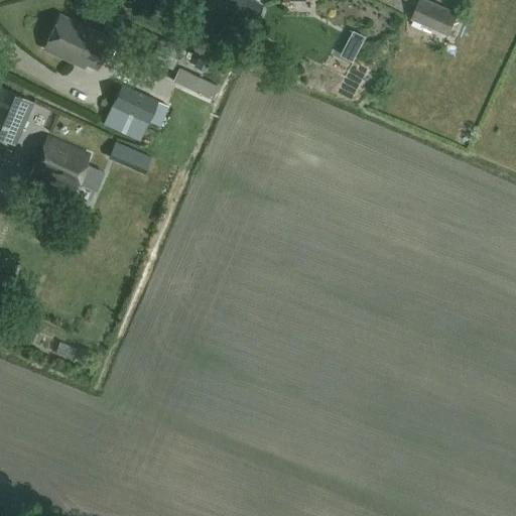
[(206,0),(235,13),(236,12),(255,20),(261,6),(249,0),(206,0)]
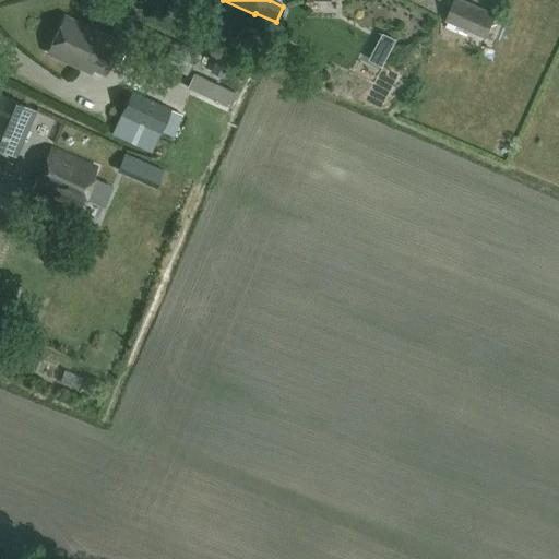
[(498,15),(462,0),(455,0),(447,22),(476,35),(470,49),(480,54),(498,15)]
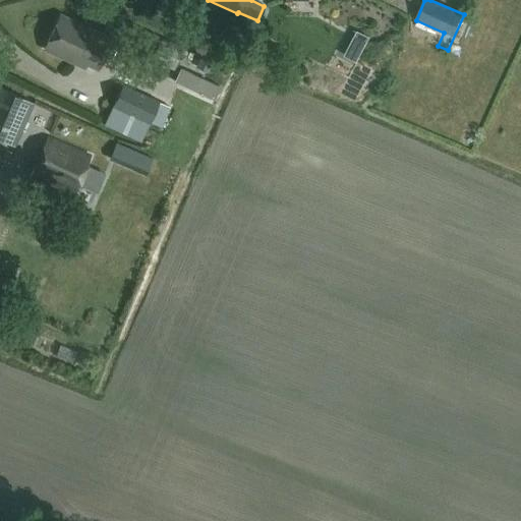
[(111,41),(59,17),(45,49),(76,64),(78,59),(98,68),(111,41)]
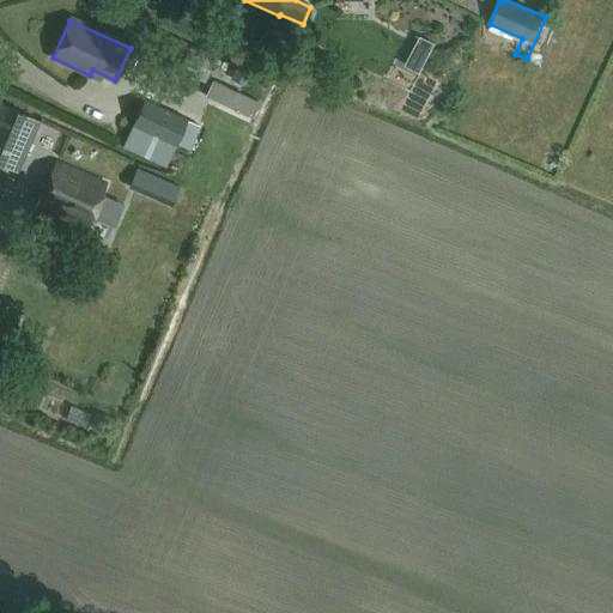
[(199,125),(141,99),(120,146),(164,167),(175,144),(187,149),(199,125)]
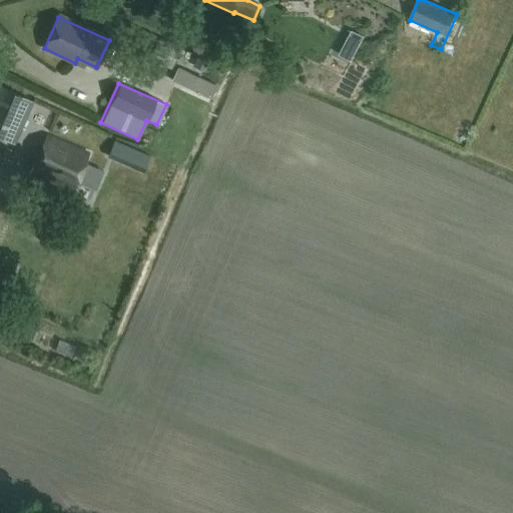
[(31,100),(0,86),(0,137),(12,143),(31,100)]
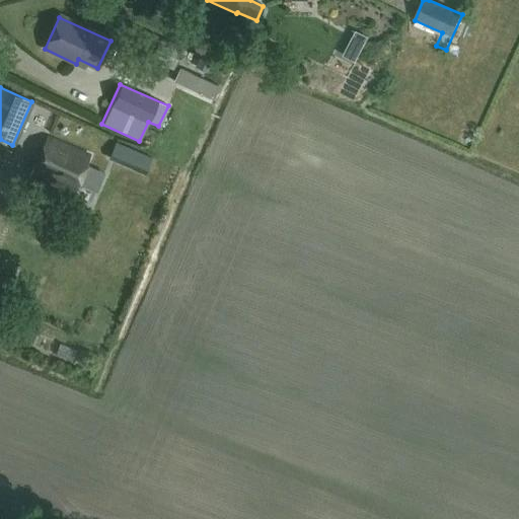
[(89,156),(47,139),(29,177),(73,196),(89,156)]
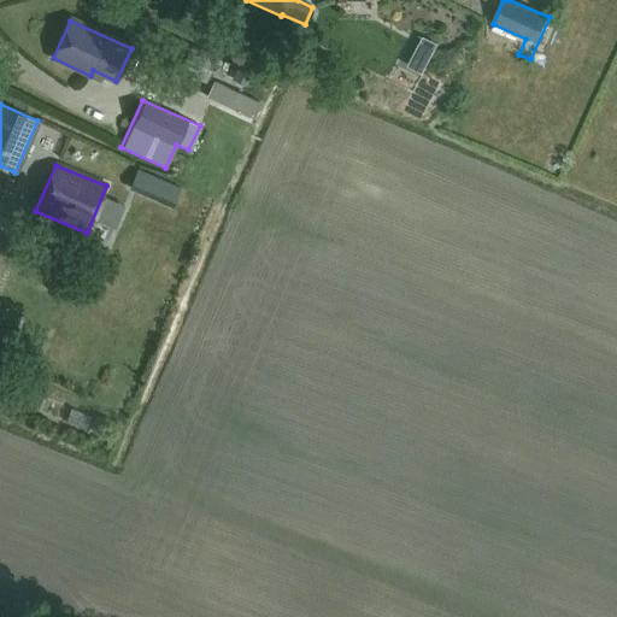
[(135,182),(154,191),(162,175),(144,166),(135,182)]
